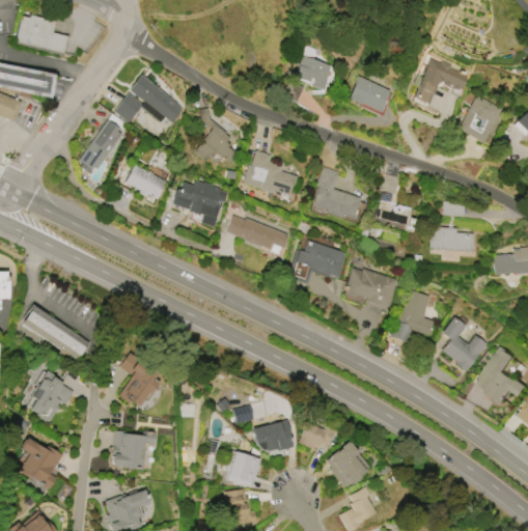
[(63,55),(17,44),(23,16),(32,18),(32,15),(56,21),(54,33),(67,36),(63,55)]
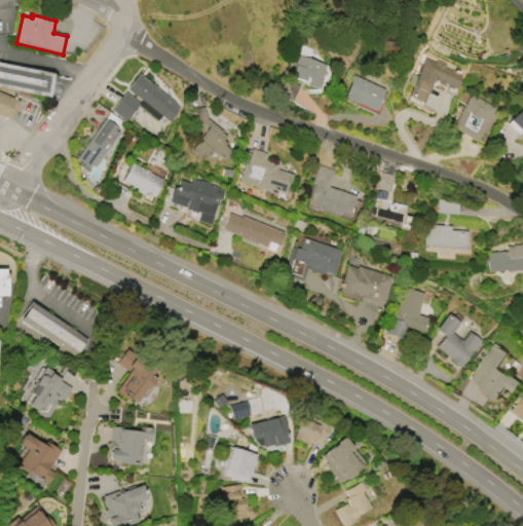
[(330,65),(322,89),(307,84),(308,82),(293,77),(304,45),(314,48),(311,59),(330,65)]
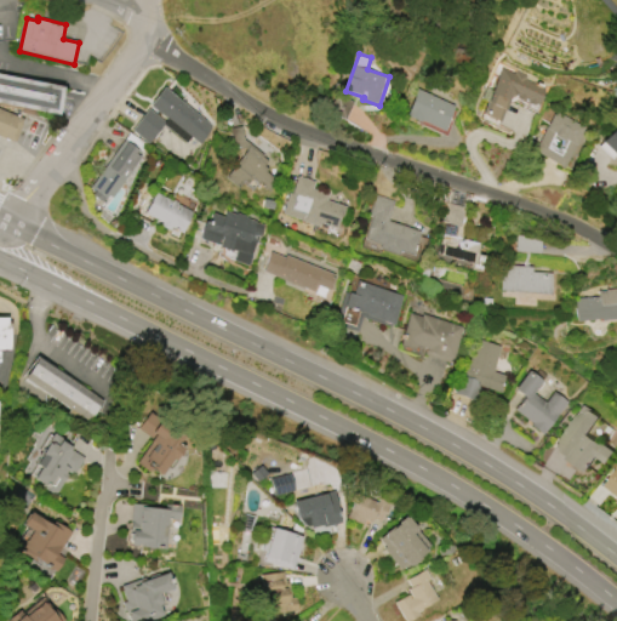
[(547,89),(538,106),(536,104),(536,107),(527,103),(529,101),(526,100),(526,101),(519,97),(519,96),(513,93),(500,121),(483,113),(504,68),(516,74),(518,70),(529,77),(527,79),(547,89)]
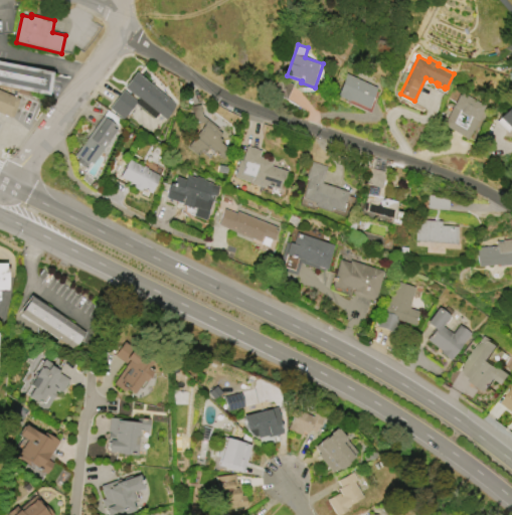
[(0,60),(53,72),(48,96),(0,84),(0,60)]
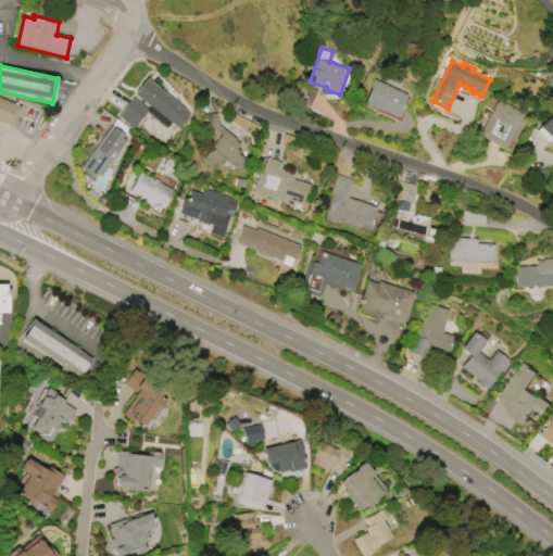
[(149,78),(193,113),(180,128),(174,123),(170,128),(148,112),(135,128),(120,116),(135,97),(150,109),(151,106),(136,95),(149,78)]
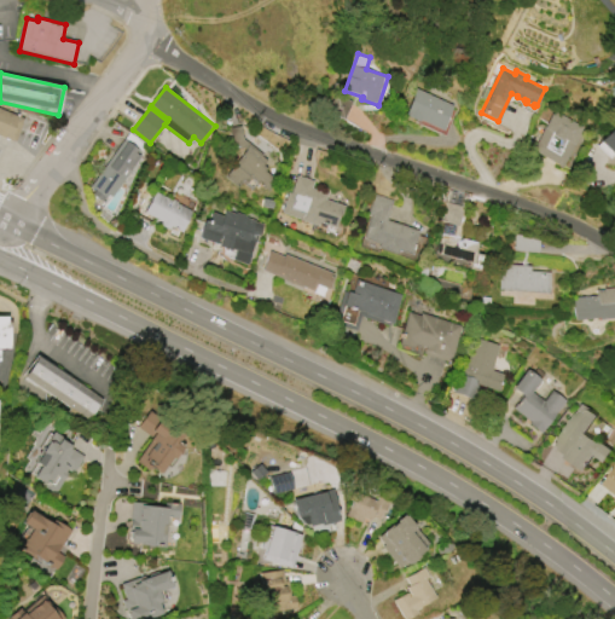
[(419,88),(456,105),(444,131),(421,120),(421,121),(407,115),(419,88)]
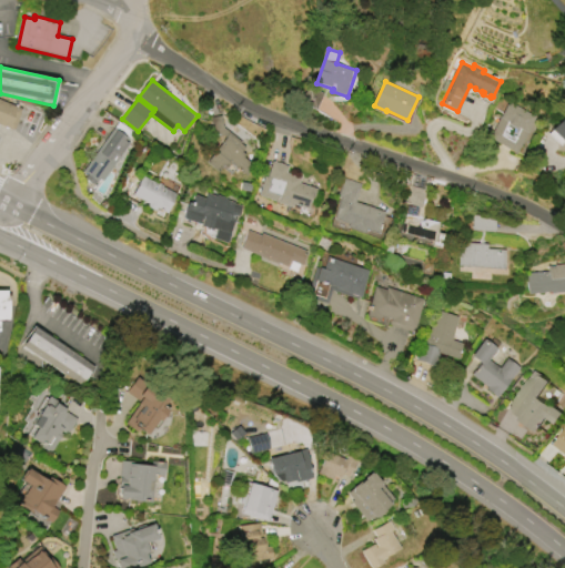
[(0,98),(24,109),(16,130),(0,122),(0,98)]
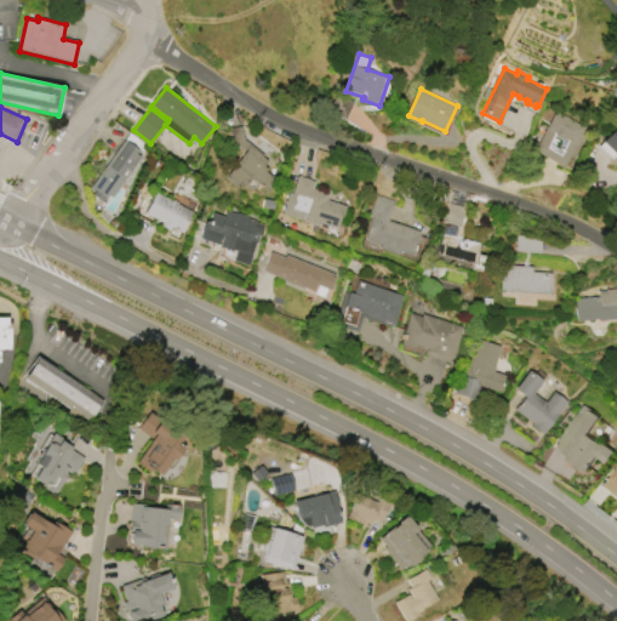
[(559,110),(587,127),(563,167),(536,151),(559,110)]
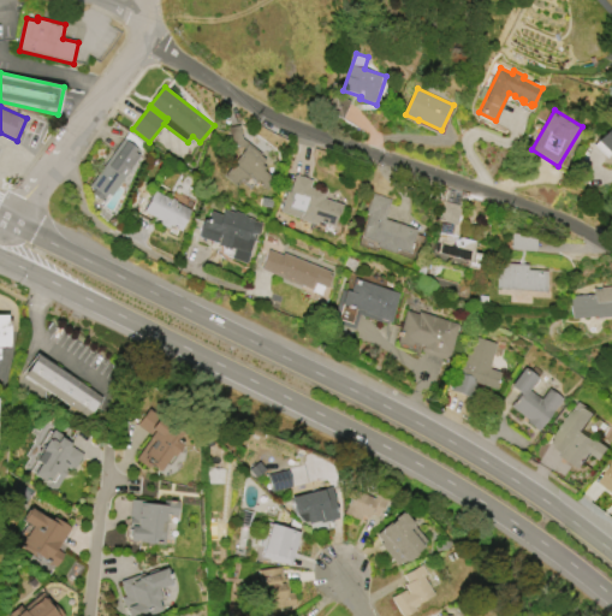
[(244,138),(265,154),(263,155),(268,160),(265,164),(268,167),(266,170),(278,179),(269,190),(251,177),(247,182),(242,178),(238,184),(226,176),(245,149),(243,147),(233,149),(229,128),(241,124),(244,138)]
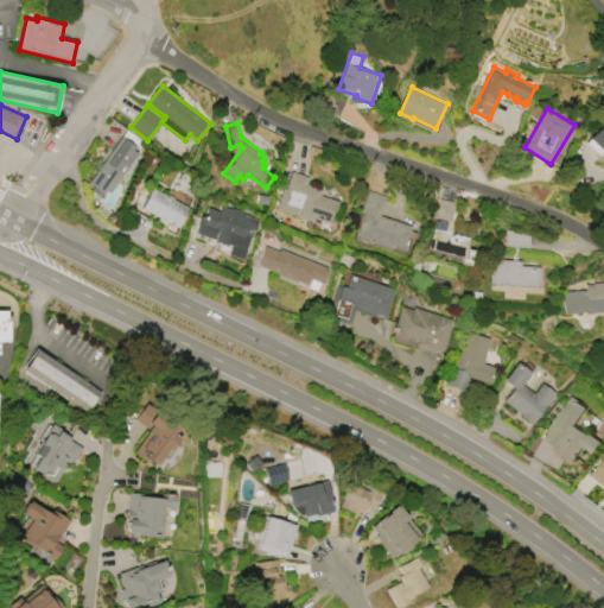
[(603,152),(592,139),(603,128),(603,152)]
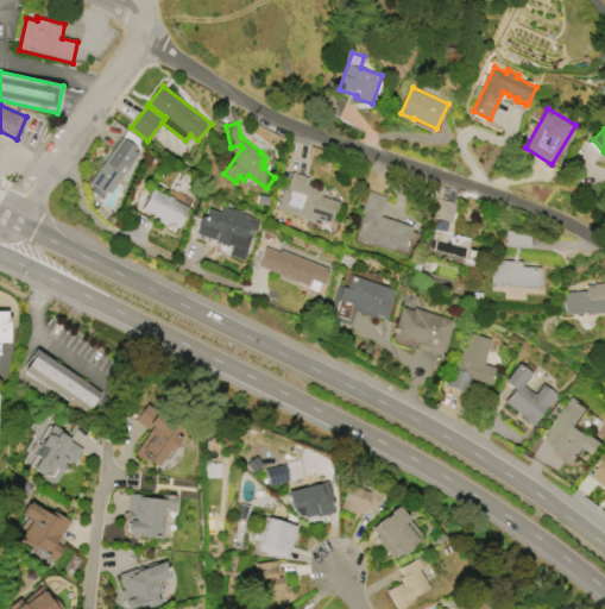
[(90,183),(128,131),(150,146),(147,150),(142,146),(138,151),(142,154),(112,193),(108,190),(104,198),(93,190),(96,187),(90,183)]
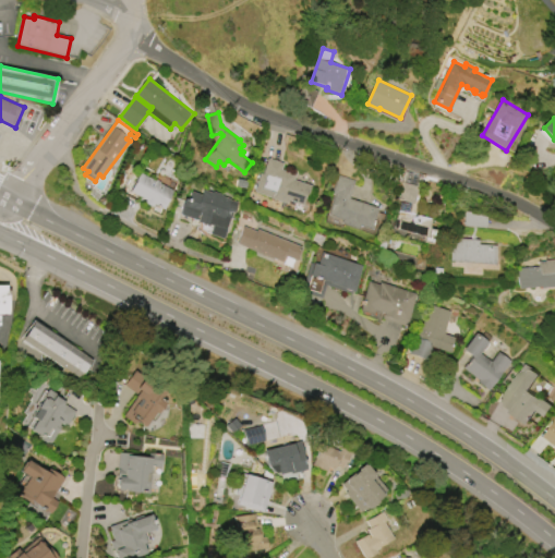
[(264,174),(269,158),(286,162),(284,169),(298,174),(297,180),(316,185),(310,206),(289,199),(288,204),(270,198),(272,197),(255,192),(261,173),(264,174)]
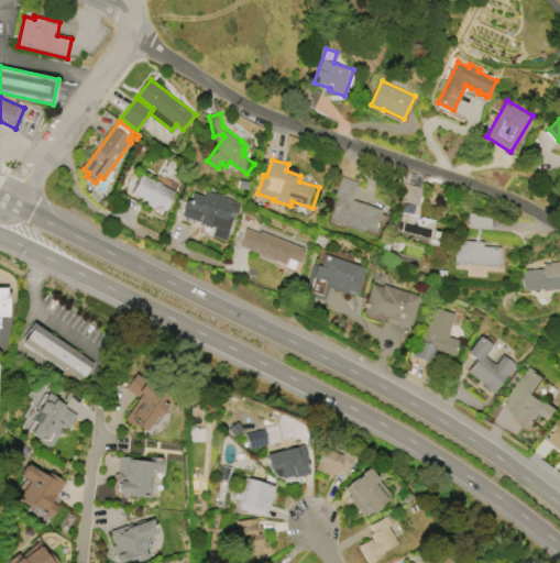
[(442,231),(438,246),(428,244),(429,239),(397,230),(403,211),(415,214),(417,205),(402,200),(409,173),(428,178),(424,195),(426,196),(420,216),(438,221),(436,229),(442,231)]
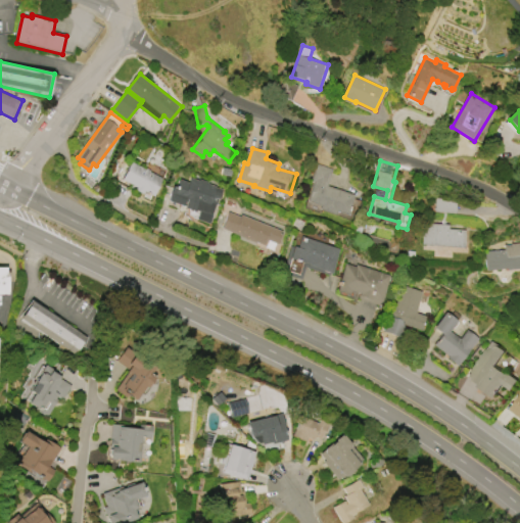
[(123,180),(132,161),(147,170),(147,169),(151,171),(151,172),(164,178),(155,196),(146,191),(144,194),(136,190),(138,187),(123,180)]
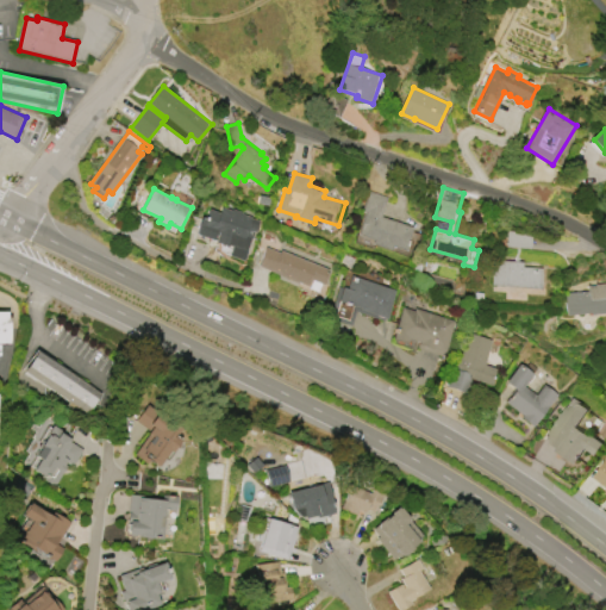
[(385,216),(416,228),(407,250),(395,246),(394,250),(375,243),(376,240),(361,234),(368,212),(364,210),(372,191),(391,198),(385,216)]
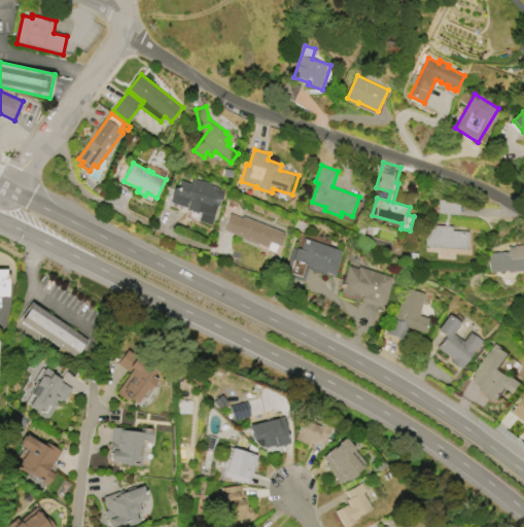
[(186,208),(171,203),(174,195),(173,194),(175,187),(179,188),(182,180),(193,183),(194,179),(203,181),(203,180),(212,183),(212,185),(220,187),(219,188),(226,191),(223,201),(222,201),(220,206),(218,205),(212,225),(200,221),(202,212),(199,212),(199,213),(187,209),(190,201),(188,201),(186,208)]
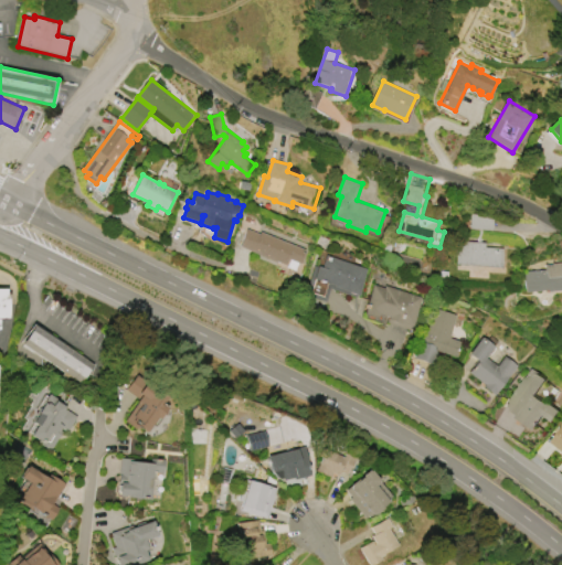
[(495,231),(473,228),(474,213),(496,215),(495,231)]
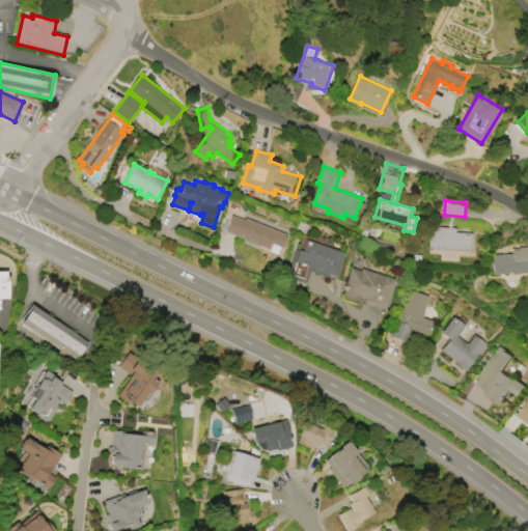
[(247,218),(289,234),(284,248),(272,243),(270,249),(227,231),(233,215),(246,220),(247,218)]
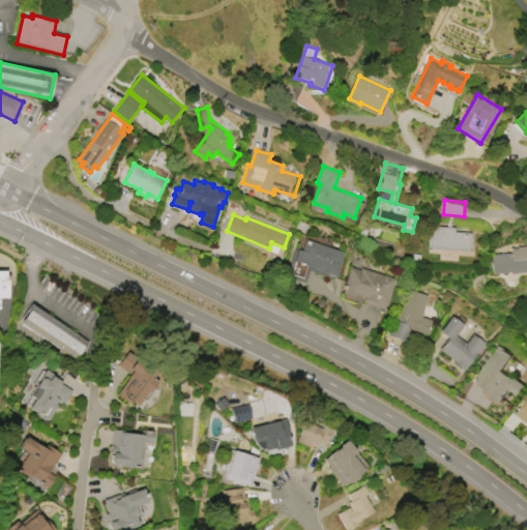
[(473,252),(427,247),(429,226),(458,228),(458,232),(474,233),(473,252)]
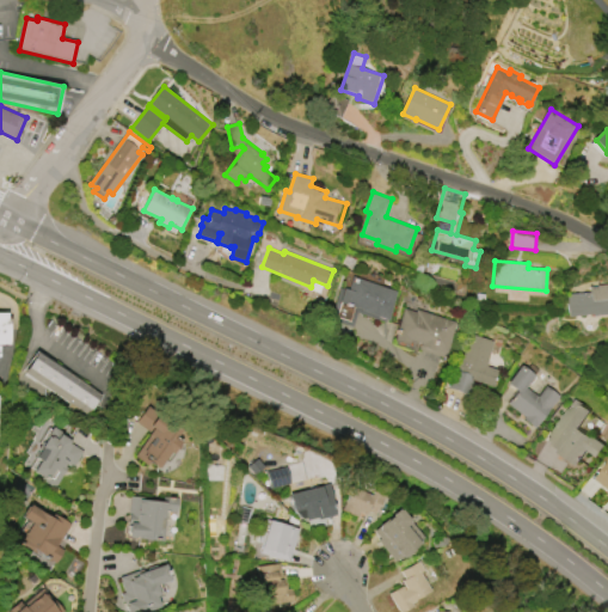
[(355,277),(399,292),(388,323),(360,312),(355,328),(331,319),(342,287),(350,289),(355,277)]
